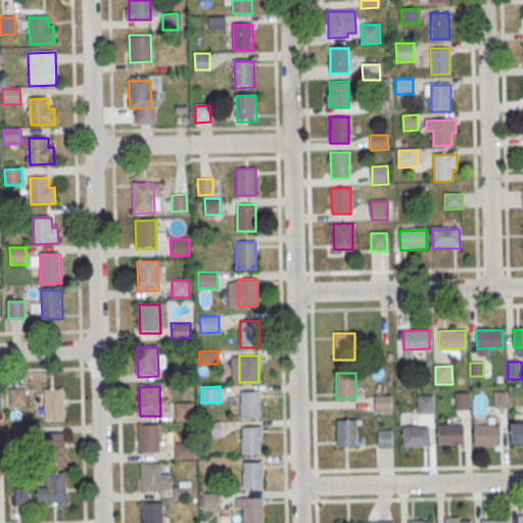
[(27,390),(28,408),(10,408),(10,390),(27,390)]
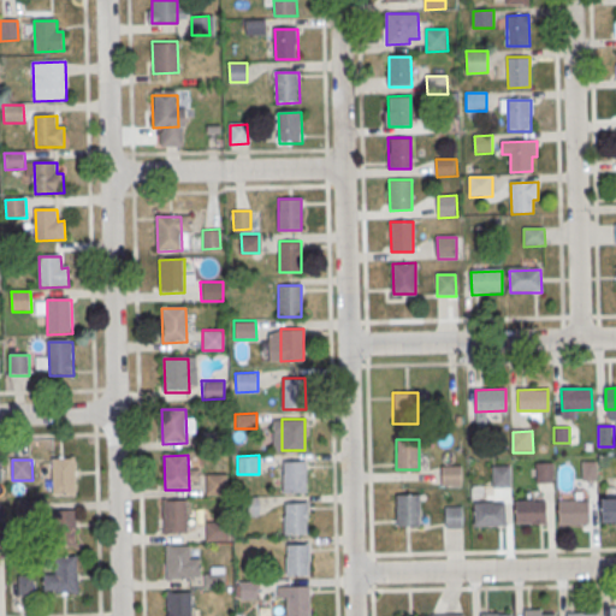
[(53,460),(54,495),(78,493),(77,460),(53,460)]
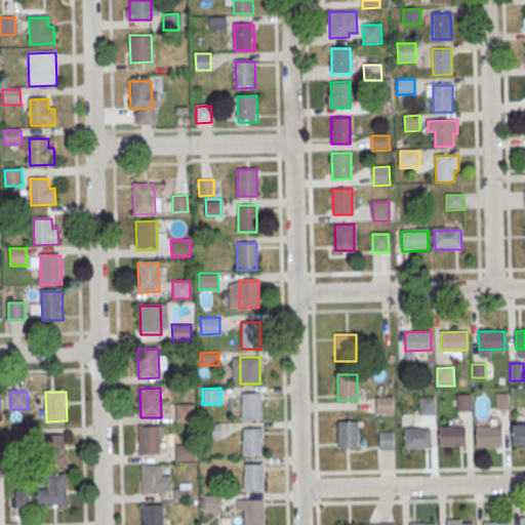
[(241,393),(260,393),(260,419),(241,419),(241,393)]
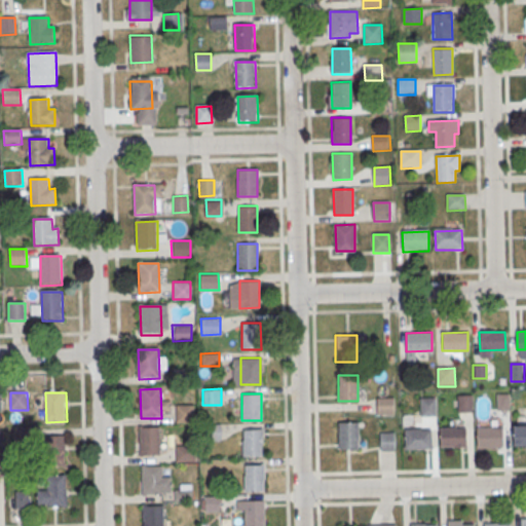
[(497,395),(509,393),(509,412),(498,412),(497,395)]
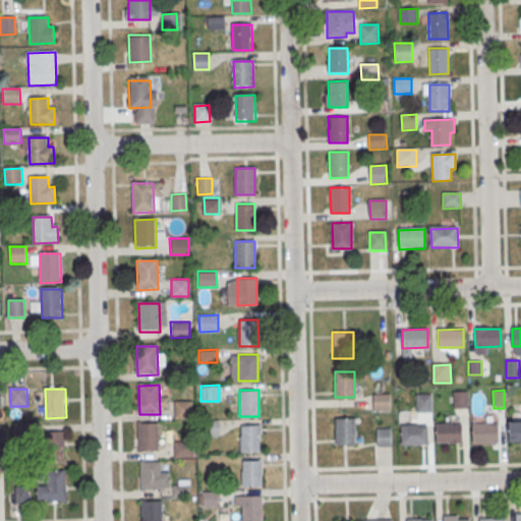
[(454,392),(468,392),(468,409),(454,410),(454,392)]
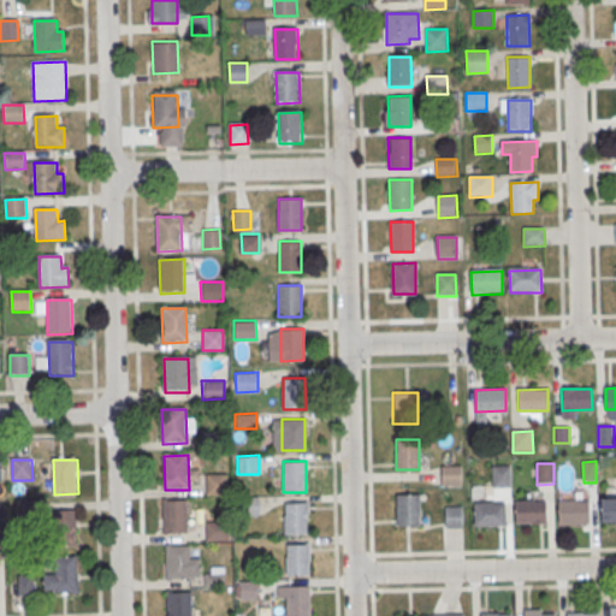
[(443,467),(461,467),(461,487),(443,487),(443,467)]
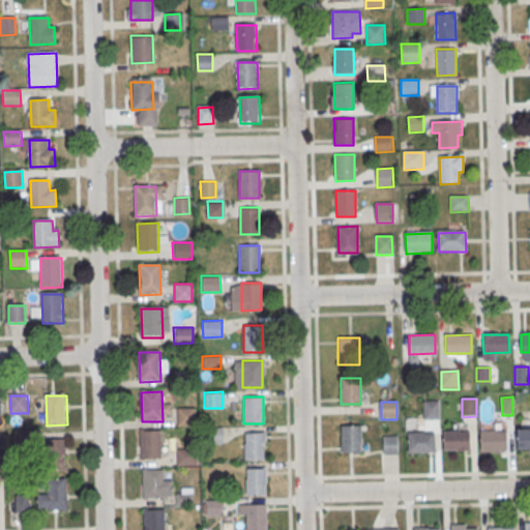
[(424,403),(439,403),(439,420),(424,420),(424,403)]
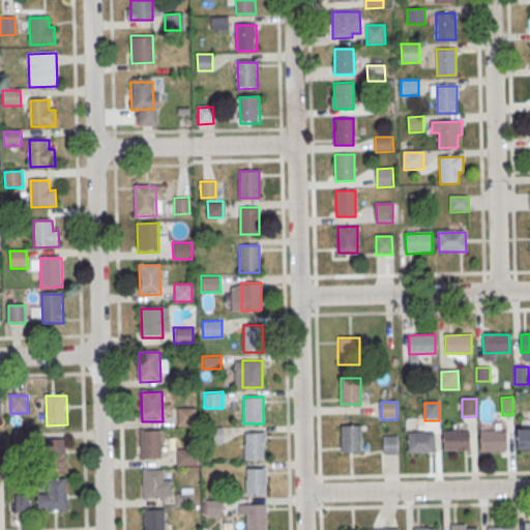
[(195,409),(196,424),(176,425),(176,409),(195,409)]
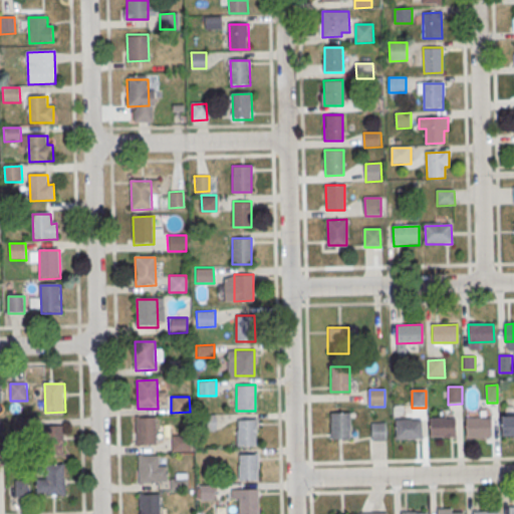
[(350,439),(350,413),(329,413),(329,439),(350,439)]
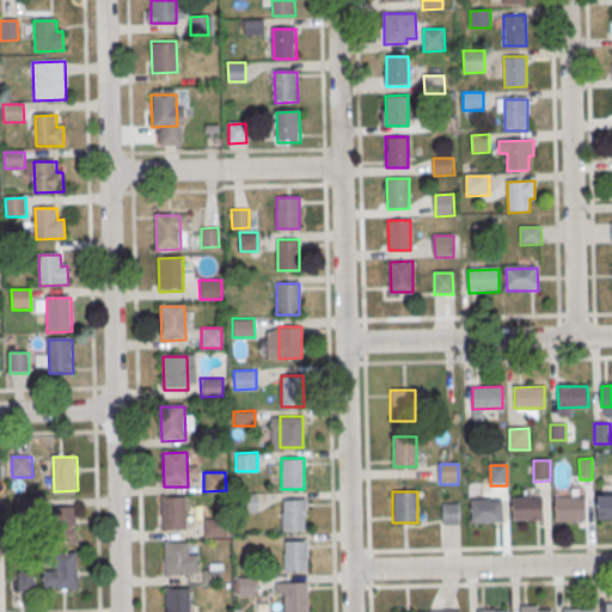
[(256,512),(256,495),(245,495),(246,512),(256,512)]
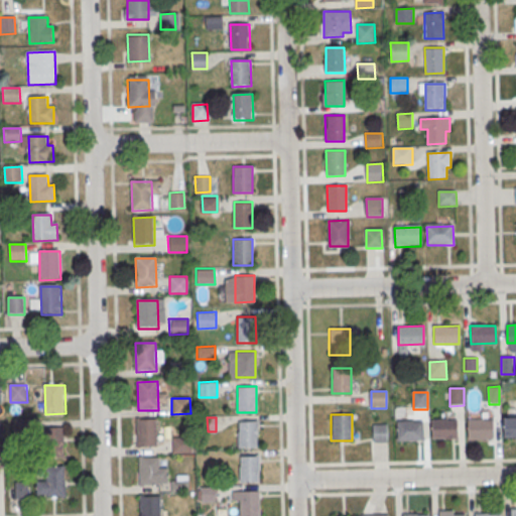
[(515,417),(503,417),(504,436),(515,436),(515,417)]
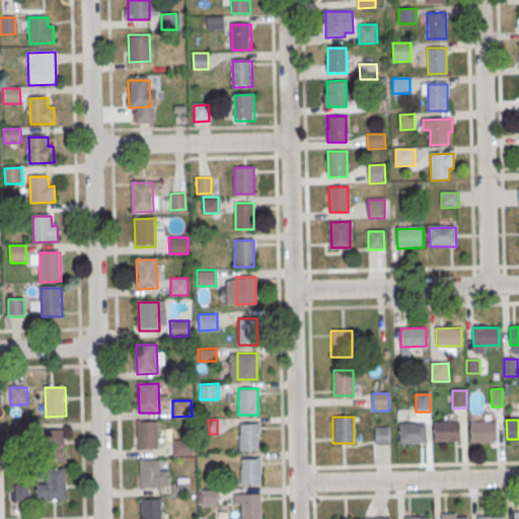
[(35,422),(35,439),(19,439),(19,422),(35,422)]
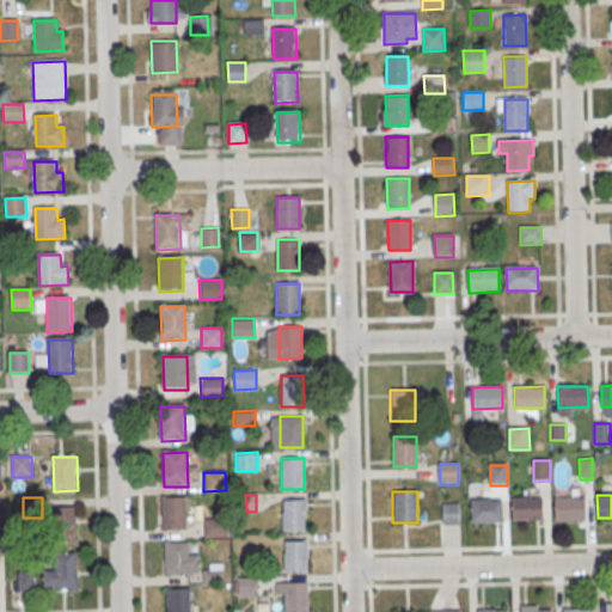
[(163,499),(163,532),(188,532),(187,497),(163,499)]
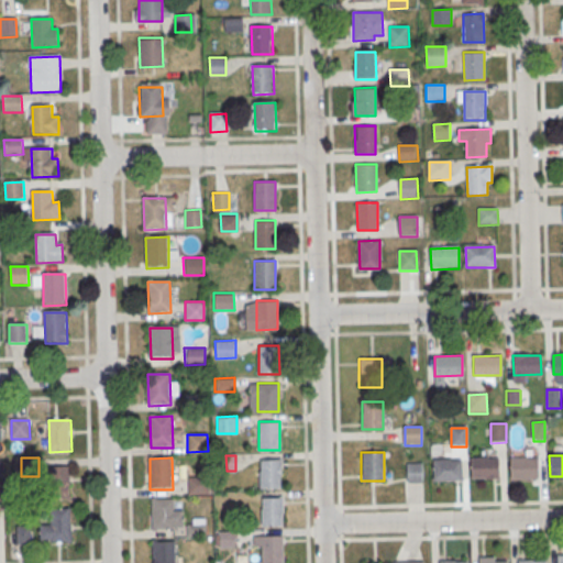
[(471,459),(471,477),(498,477),(498,457),(471,459)]
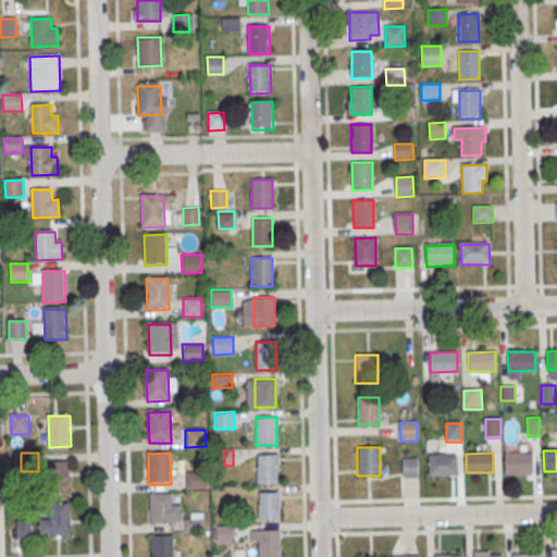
[(505,454),(505,472),(532,472),(532,453),(505,454)]
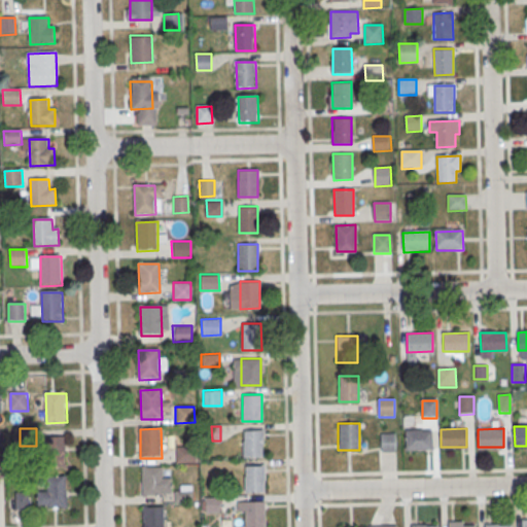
[(243,429),(262,429),(262,456),(243,456),(243,429)]
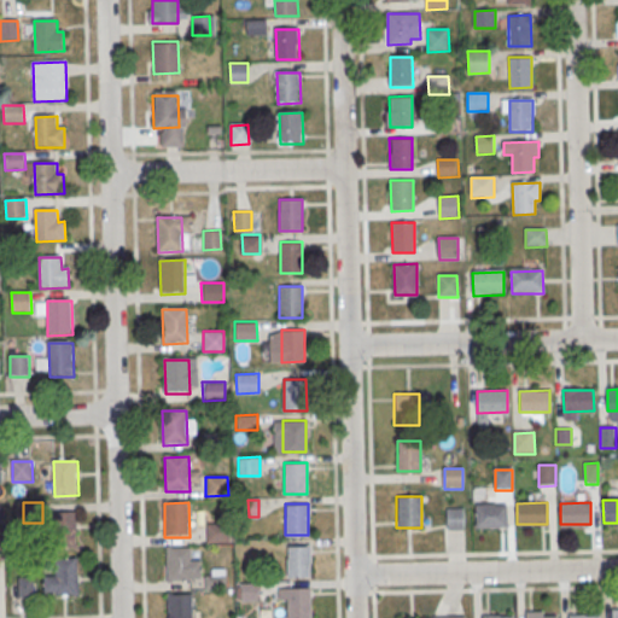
[(476,505),(476,526),(506,526),(506,505),(476,505)]
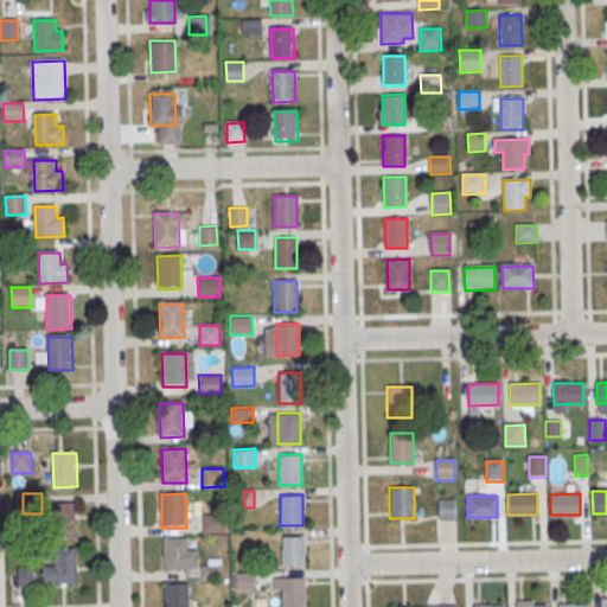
[(454,498),(438,498),(438,519),(454,519),(454,498)]
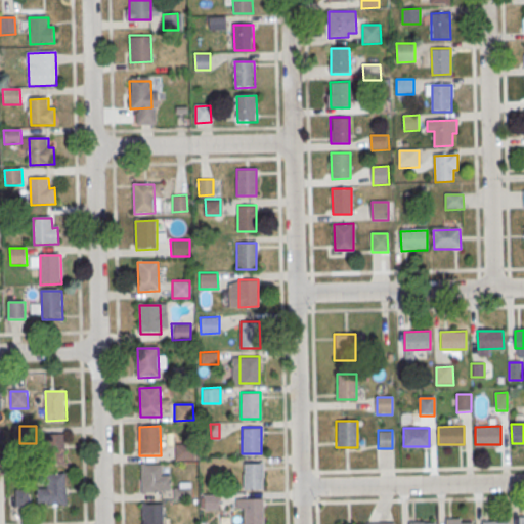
[(64,433),(46,433),(46,463),(64,463),(64,433)]
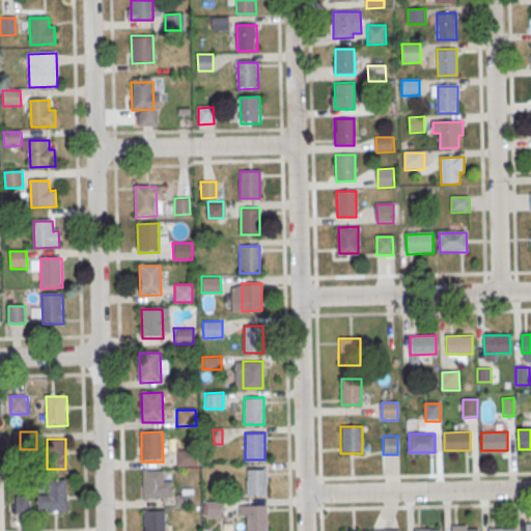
[(196,449),(196,466),(177,467),(177,450),(196,449)]
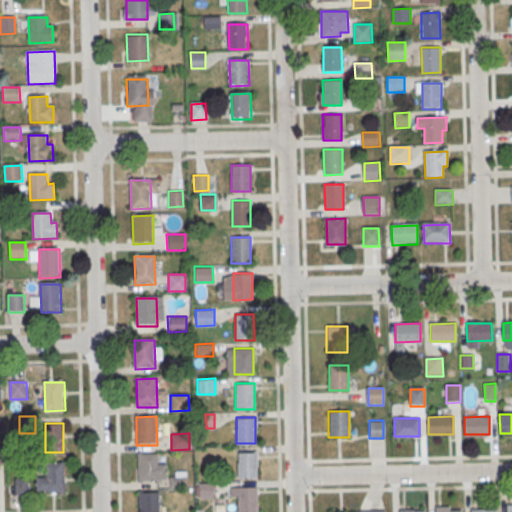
[(238,452),(256,452),(256,478),(238,478),(238,452)]
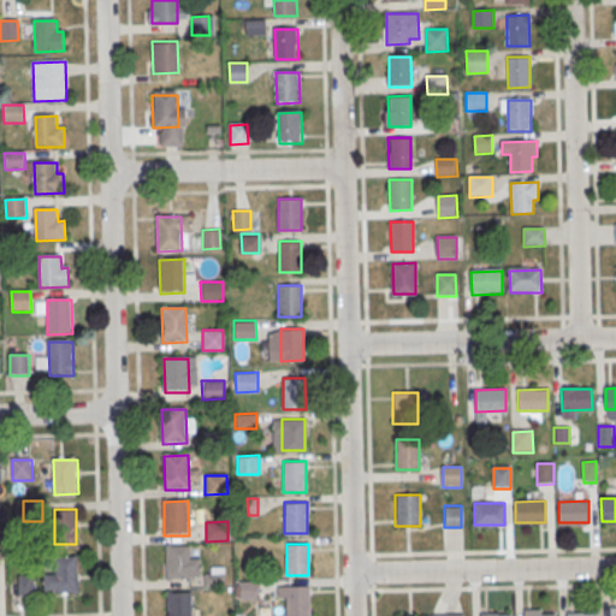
[(167,549),(169,582),(193,581),(191,548),(167,549)]
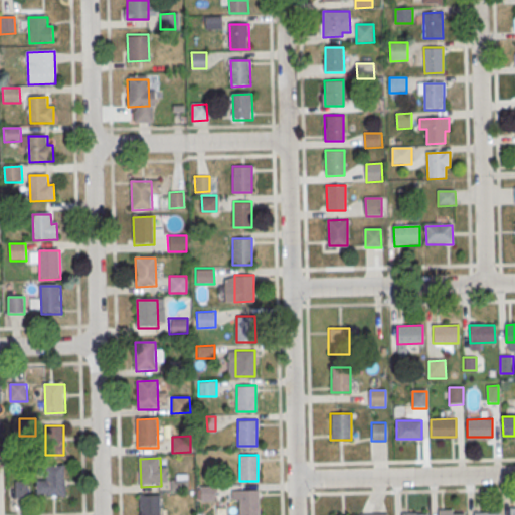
[(45,468),(46,496),(66,496),(65,467),(45,468)]
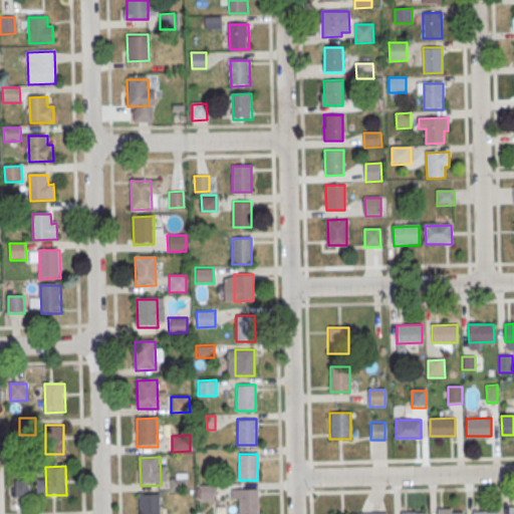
[(29,481),(29,498),(16,498),(15,481),(29,481)]
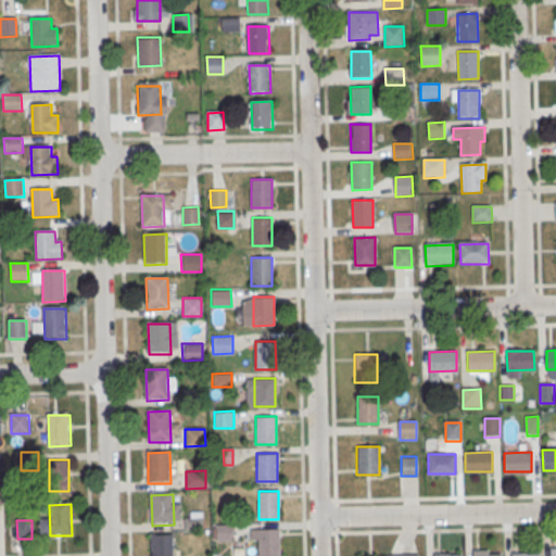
[(232,525),(232,541),(216,542),(216,525),(232,525)]
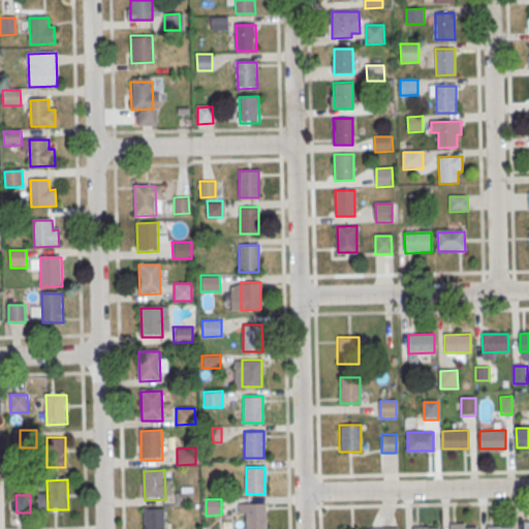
[(246,528),(246,503),(266,503),(266,528),(246,528)]
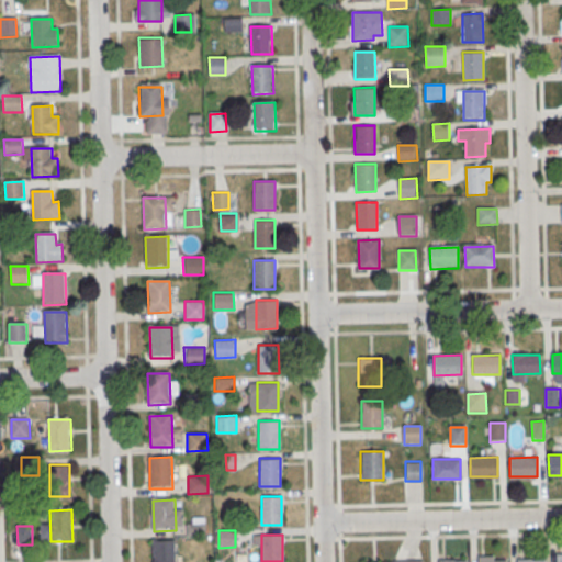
[(153,561),(153,541),(173,541),(173,561),(153,561)]
